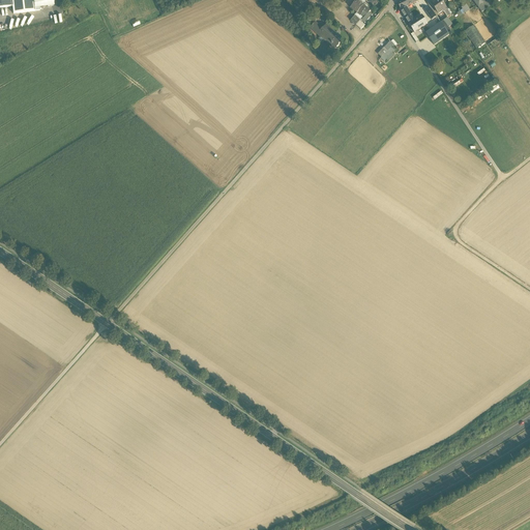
[(351,8),(357,13),(363,5),(356,0),(351,8)]
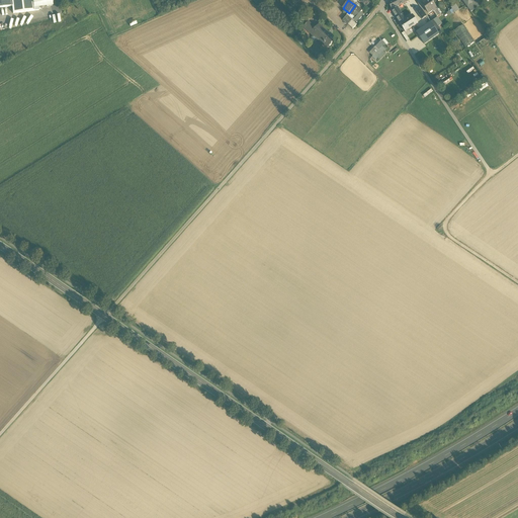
[(397,7),(400,6),(397,0),(396,0),(389,3),(392,9),(397,7)]
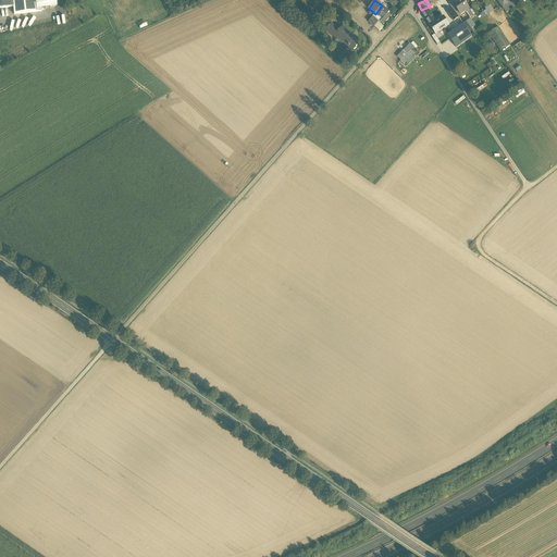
[(466,13),(467,13),(470,11),(462,0),(460,0),(454,4),(461,15),(466,12),(466,13)]
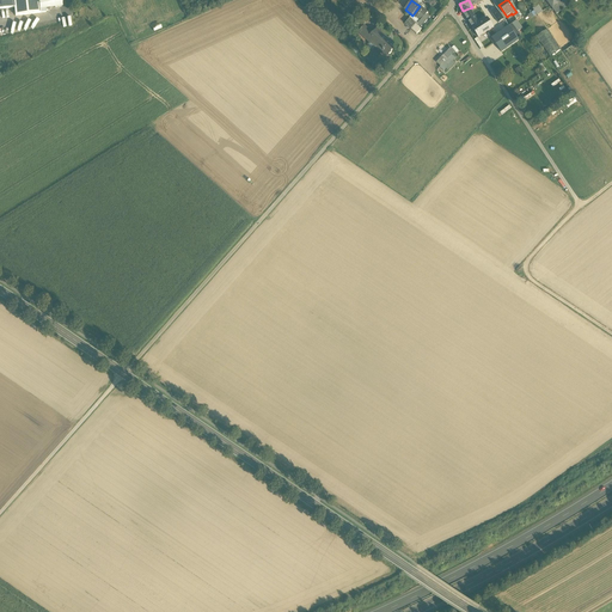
[(561,2),(557,0),(545,0),(556,14),(564,8),(561,2)]
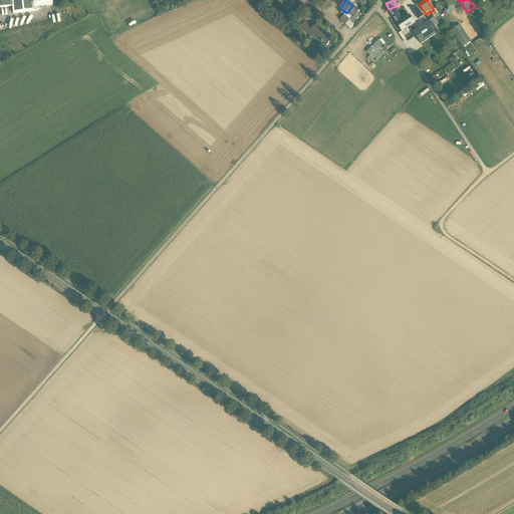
[(33,8),(33,3),(29,4),(12,6),(13,13),(34,11),(33,8)]
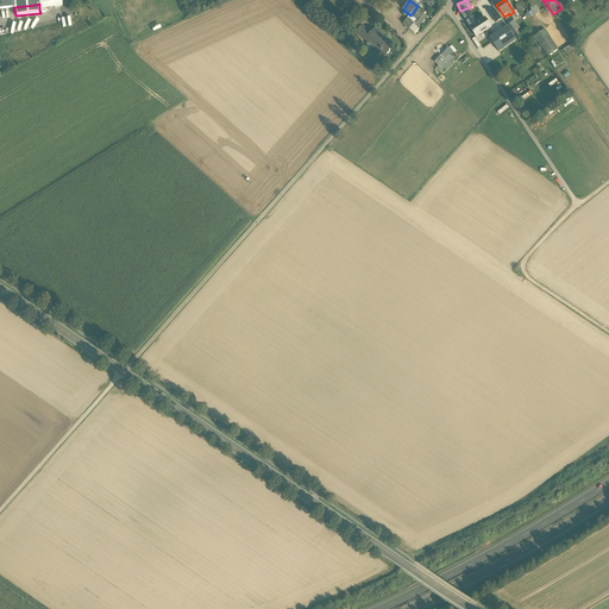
[(424,11),(421,10),(420,8),(418,6),(410,16),(414,18),(418,22),(424,14),(426,12),(424,11)]
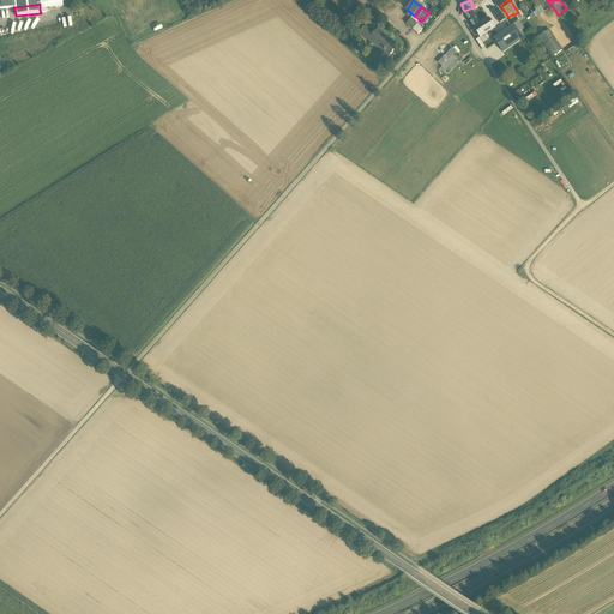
[(463,12),(471,24),(479,20),(470,8),(464,11),(463,12)]
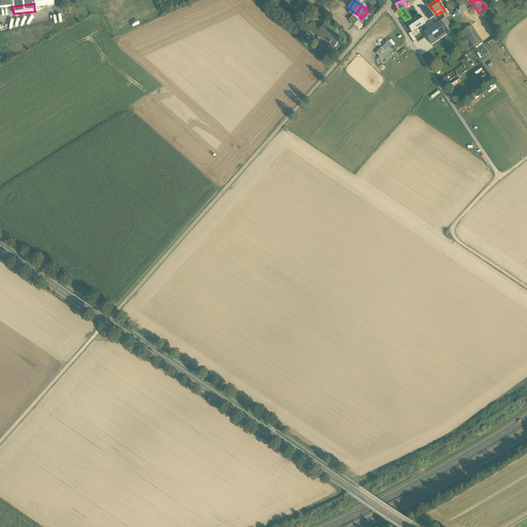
[(435,18),(429,10),(425,13),(429,22),(435,18)]
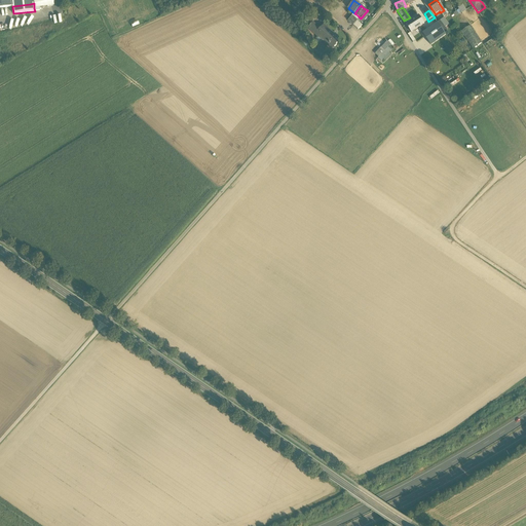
[(369,14),(366,12),(361,19),(359,21),(362,23),(369,14)]
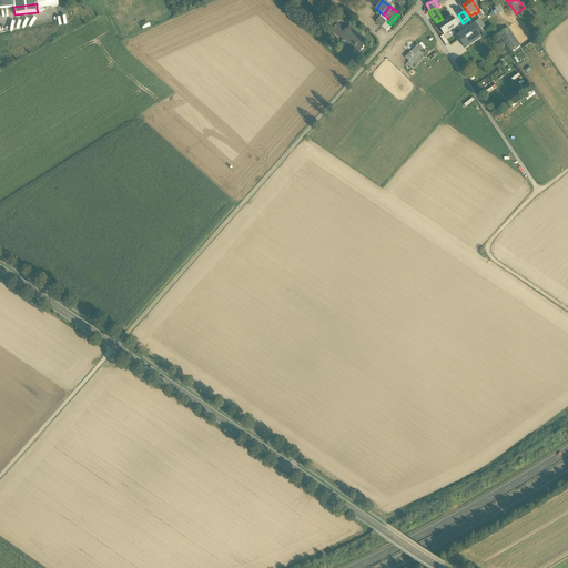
[(382,28),(386,22),(381,18),(376,22),(382,28)]
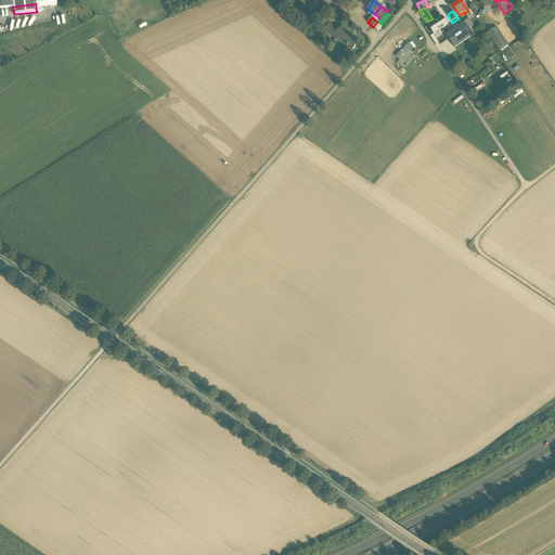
[(442,17),(435,22),(428,26),(434,35),(448,25),(442,17)]
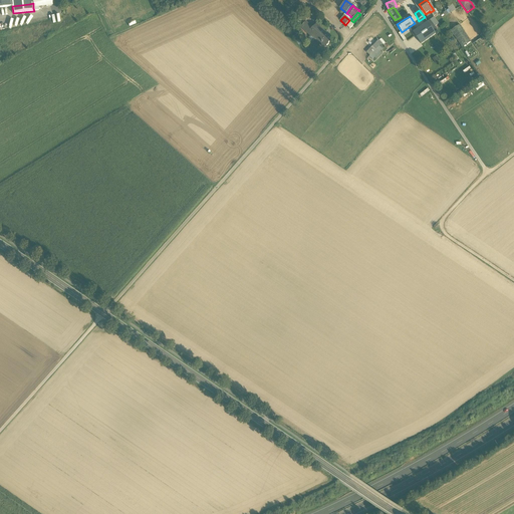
[(428,22),(435,32),(437,30),(435,27),(438,24),(434,18),(428,22)]
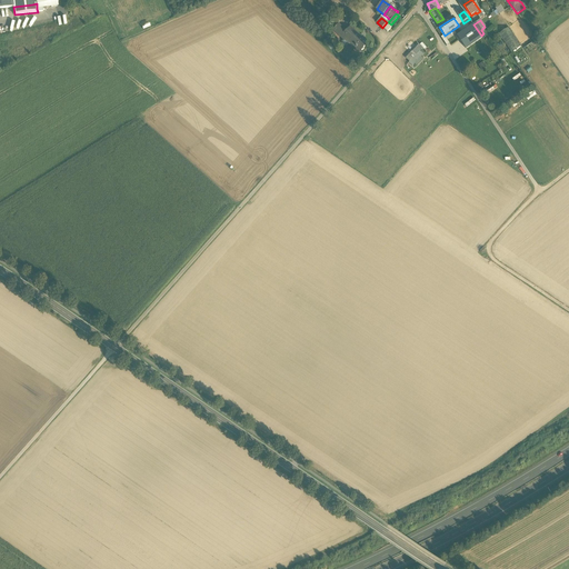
[(387,22),(382,28),(388,32),(391,28),(388,23),(387,22)]
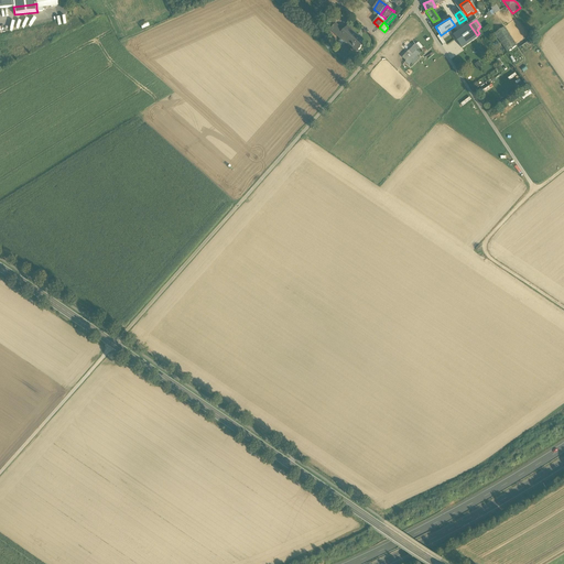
[(469,24),(453,35),(462,49),(478,38),(469,24)]
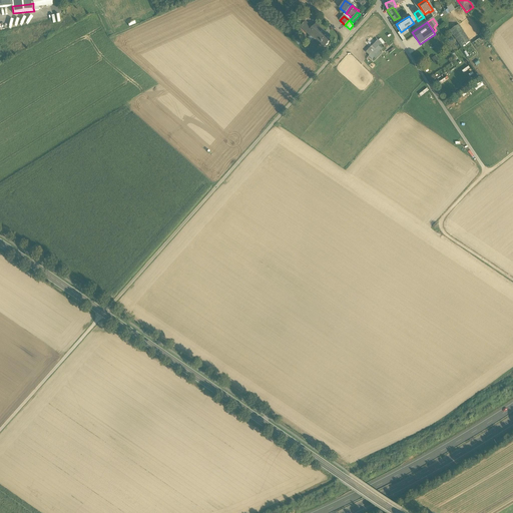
[(301,28),(306,32),(310,27),(305,23),(301,28)]
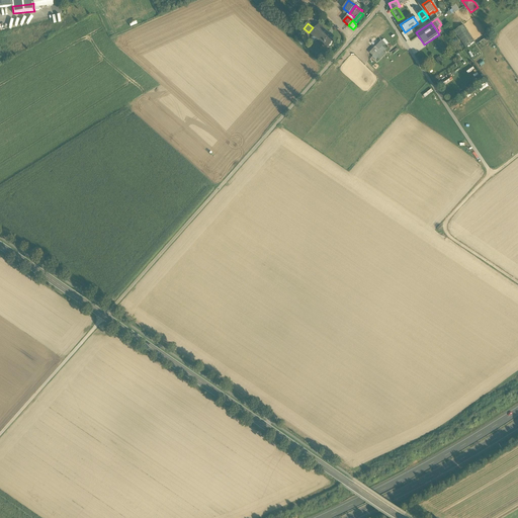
[(329,47),(330,48),(332,45),(331,44),(335,40),(331,36),(330,37),(325,33),(326,31),(319,25),(312,33),(318,38),(317,39),(323,46),(324,46),(326,44),(329,47)]
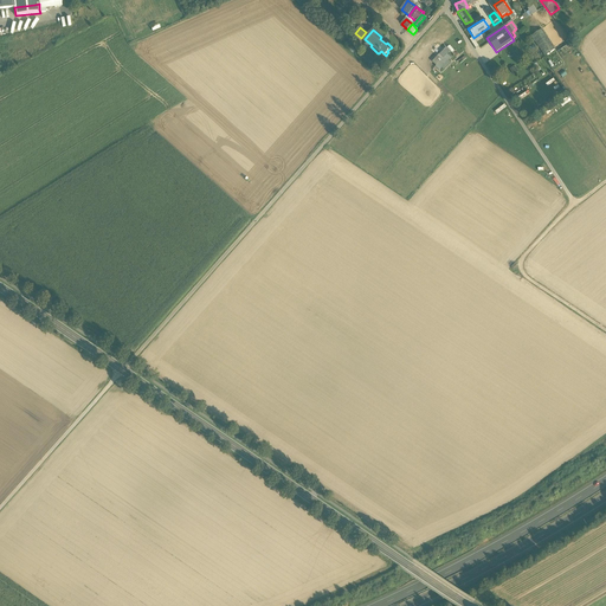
[(530,37),(542,55),(554,46),(542,30),(530,37)]
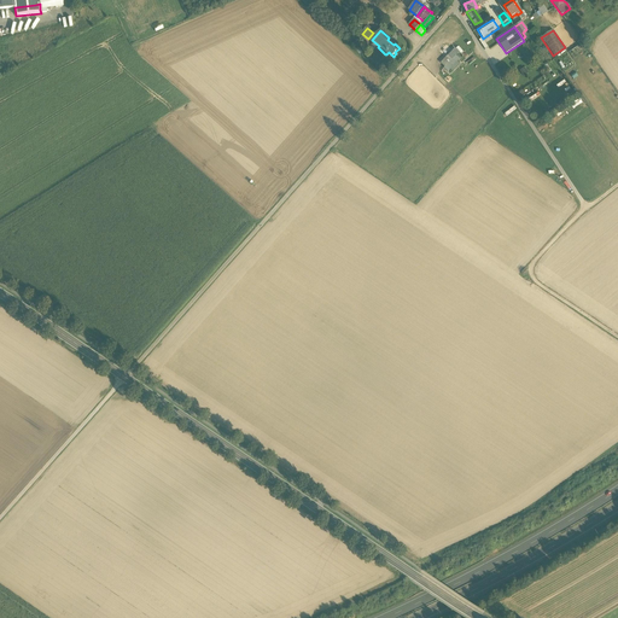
[(455,48),(441,63),(444,66),(443,68),(448,73),(450,70),(453,71),(460,64),(458,62),(461,58),(458,54),(459,53),(455,48)]
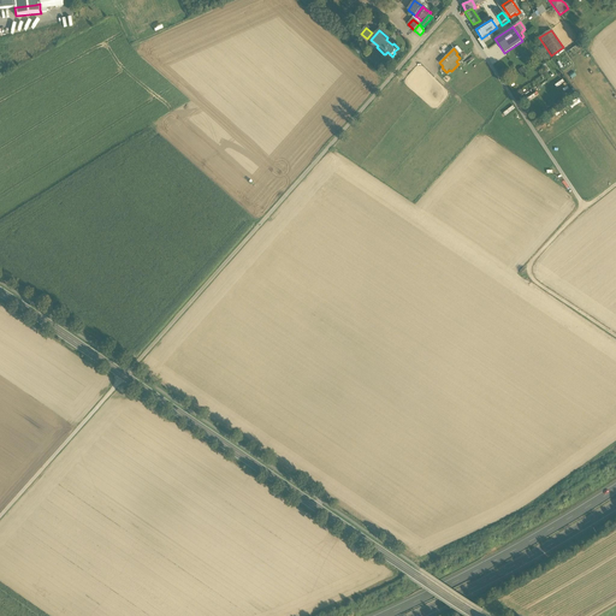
[(543,76),(550,72),(546,64),(539,69),(543,76)]
